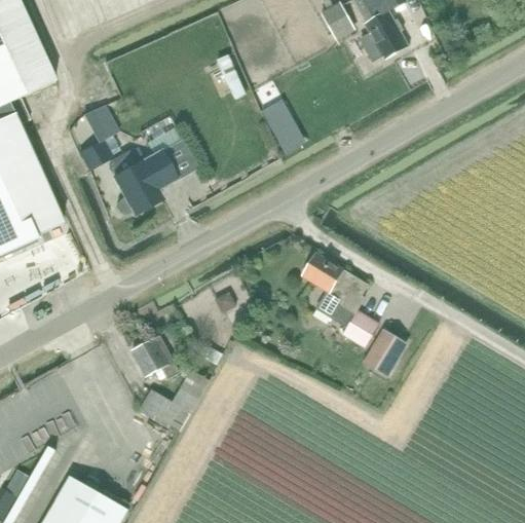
[(0,254),(64,225),(17,121),(29,117),(19,96),(54,79),(17,0),(0,0),(0,254)]
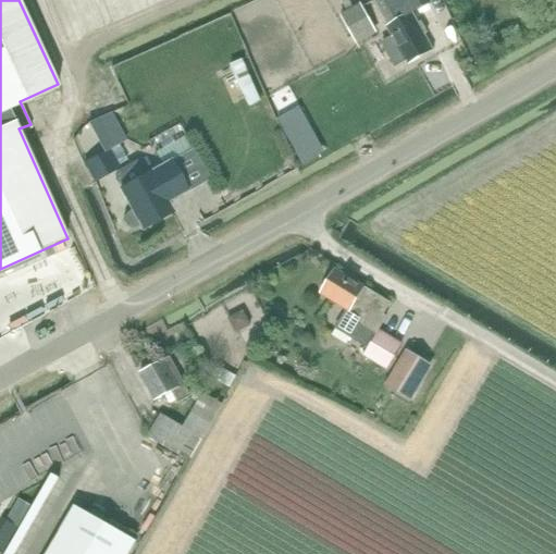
[(340,12),(356,42),(377,31),(360,0),(340,12)]
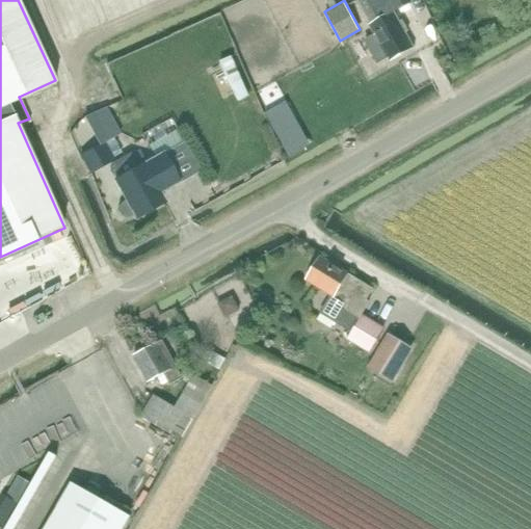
[(398,19),(394,10),(409,2),(407,0),(360,0),(371,21),(367,23),(372,33),(363,38),(376,63),(387,58),(387,59),(414,46),(405,30),(408,28),(402,17),(398,19)]
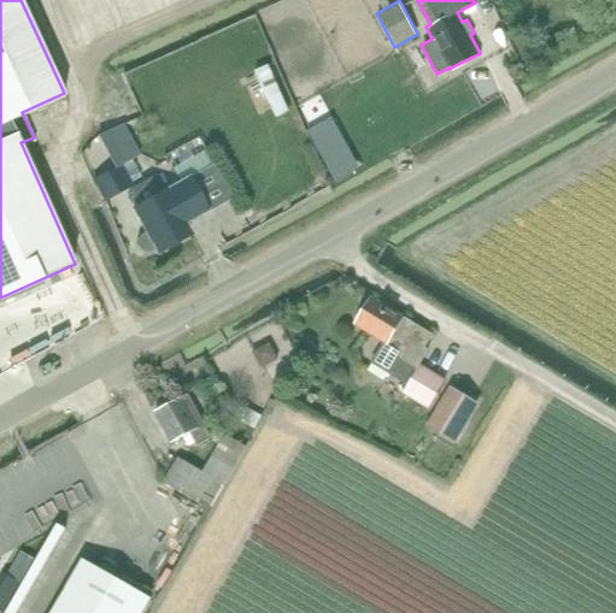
[(268,63),(253,69),(274,115),(288,108),(268,63)]
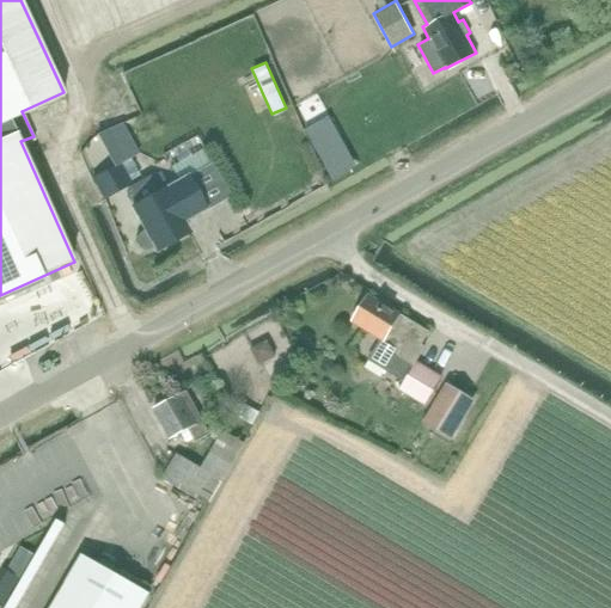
[(328,114),(304,127),(318,151),(341,137),(328,114)]
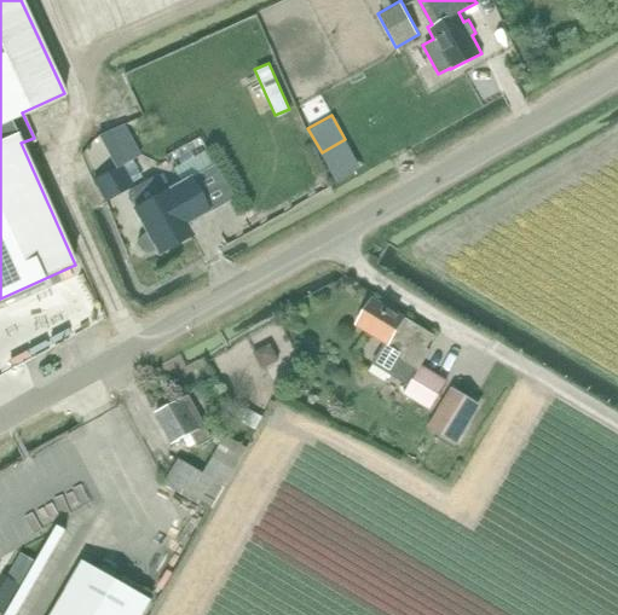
[(206,209),(189,177),(213,163),(204,148),(172,166),(179,180),(159,191),(150,175),(126,190),(134,204),(132,206),(145,228),(142,231),(137,237),(137,243),(139,248),(145,251),(152,249),(155,247),(156,249),(189,231),(183,222),(206,209)]
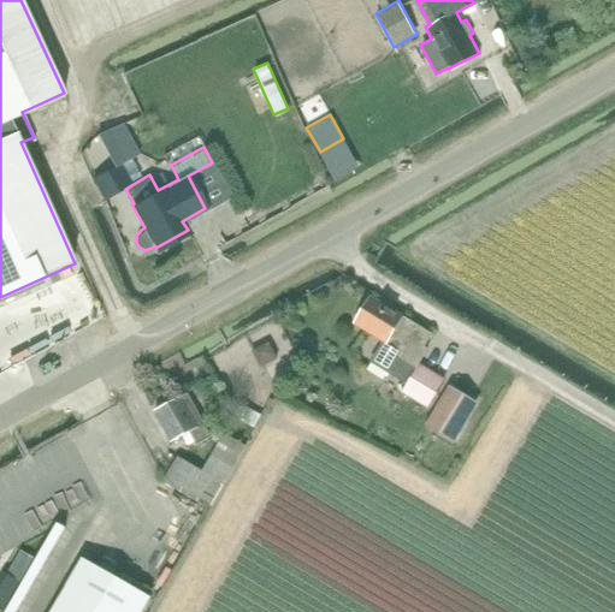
[(120,160),(92,177),(104,197),(132,182),(131,179),(140,173),(130,155),(120,160)]
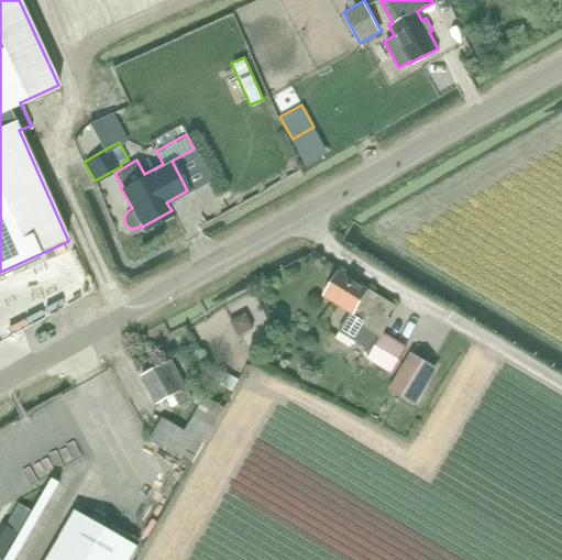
[(387,316),(394,306),(339,270),(323,294),(350,310),(338,329),(372,351),(367,359),(393,373),(407,348),(382,333),(390,318),(387,316)]
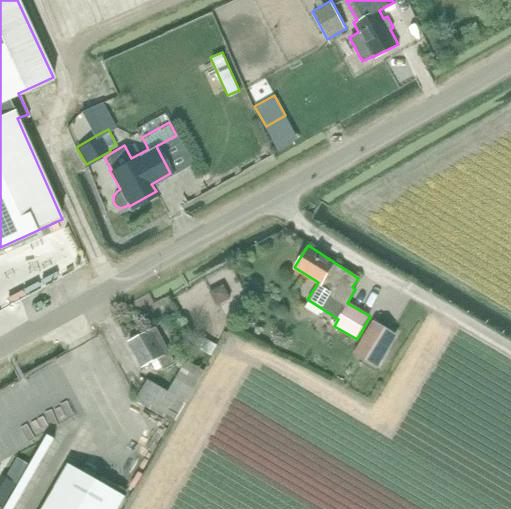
[(397,333),(384,326),(372,318),(352,352),(377,367),(397,333)]
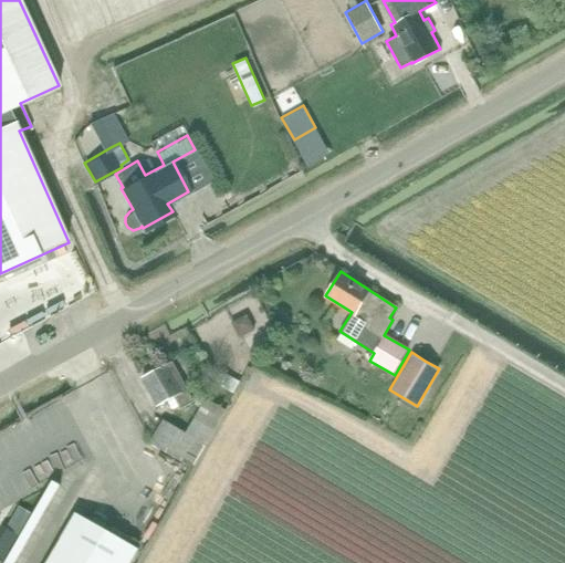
[(194,400),(171,360),(142,376),(157,405),(174,396),(180,407),(194,400)]
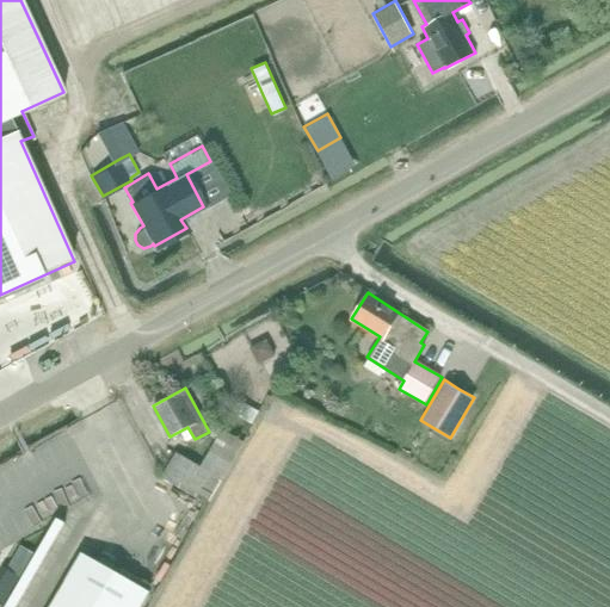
[(221,427),(199,465),(177,452),(162,477),(205,502),(219,478),(221,478),(244,441),(221,427)]
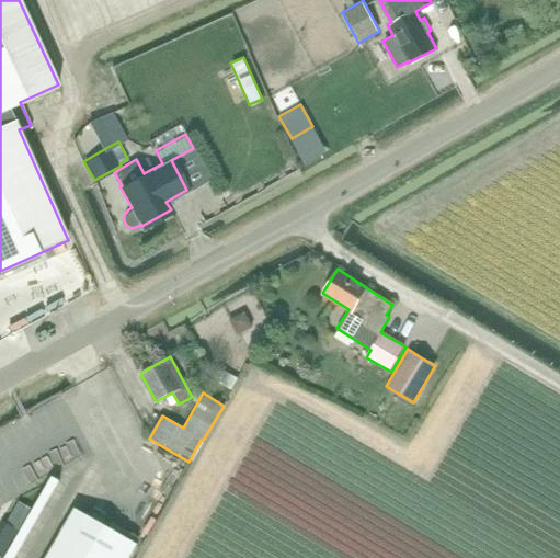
[(49,453),(54,464),(67,458),(69,463),(101,450),(94,433),(49,453)]
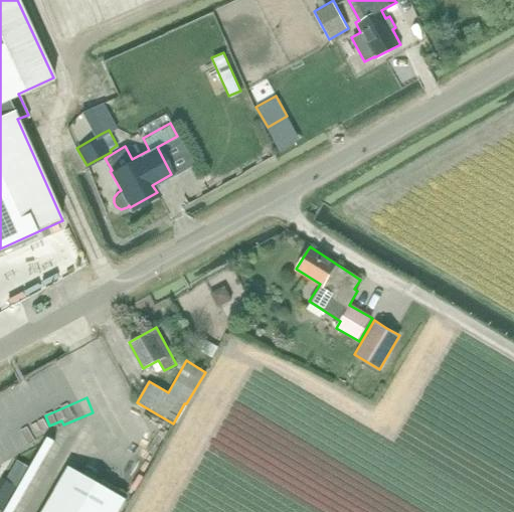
[(62,434),(21,511),(33,511),(72,439),(62,434)]
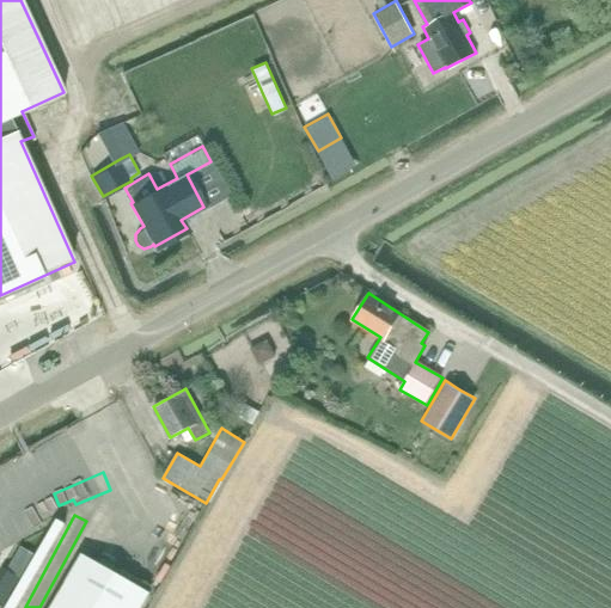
[(80,552),(48,607),(140,607),(150,593),(80,552)]
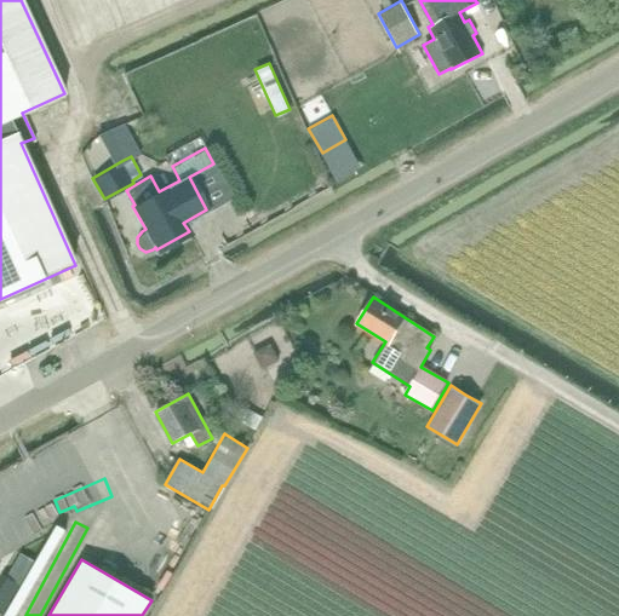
[(0,615),(16,615),(19,612),(3,602),(0,605),(0,615)]
